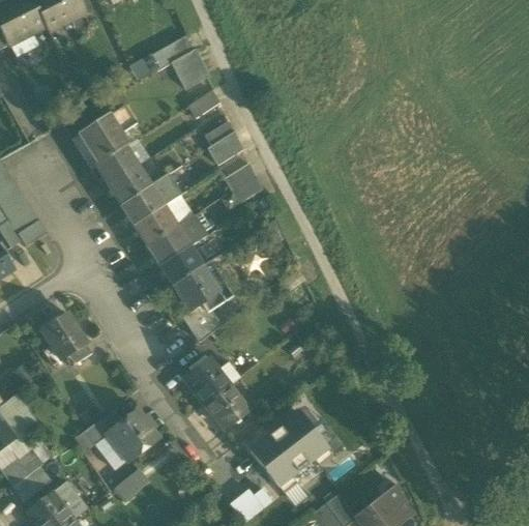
[(33,31),(47,25),(33,0),(9,0),(0,5),(0,28),(8,44),(33,31)]
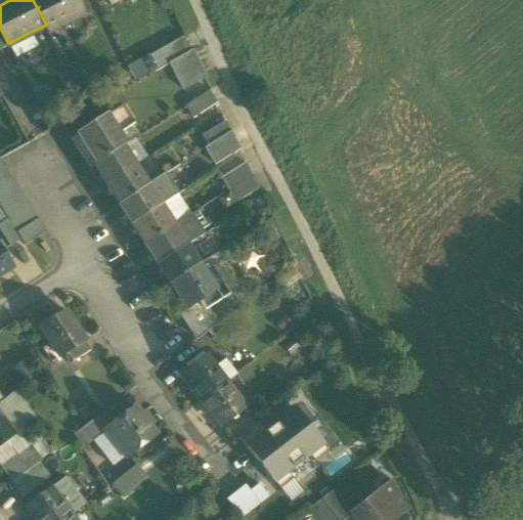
[(33,0),(46,25),(48,28),(83,10),(78,0),(33,0)]
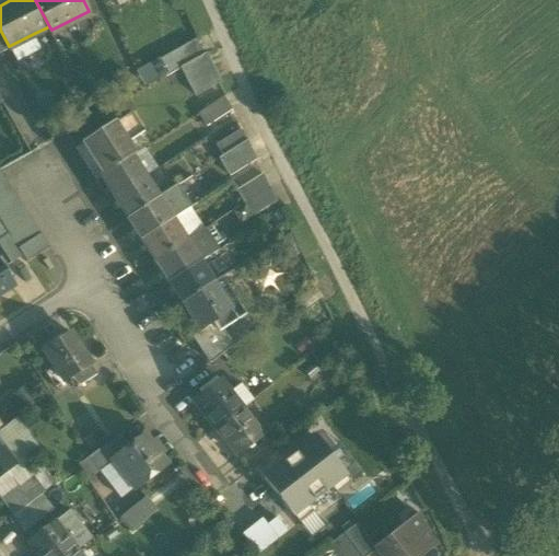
[(0,50),(9,46),(0,30),(0,50)]
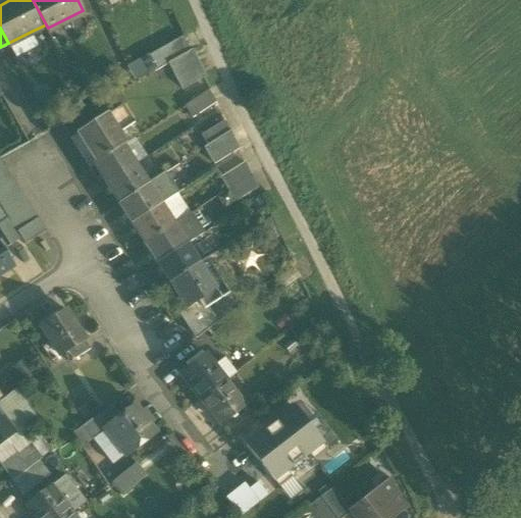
[(33,31),(8,43),(15,56),(39,44),(33,31)]
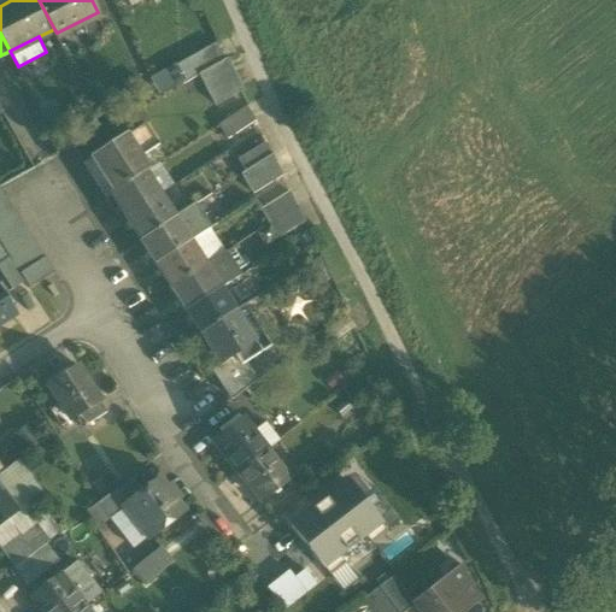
[(187,80),(200,71),(226,57),(227,57),(217,39),(177,60),(187,80)]
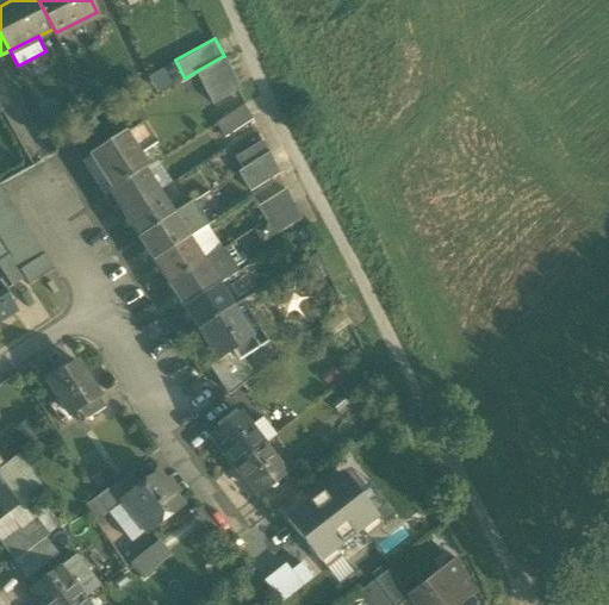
[(238,85),(223,56),(198,70),(213,99),(238,85)]
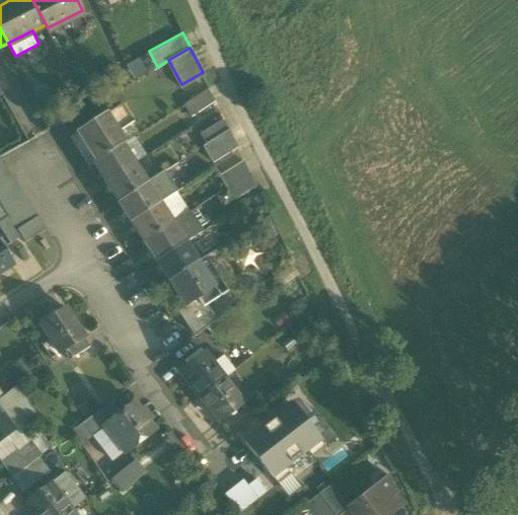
[(135,79),(157,67),(149,51),(127,63),(135,79)]
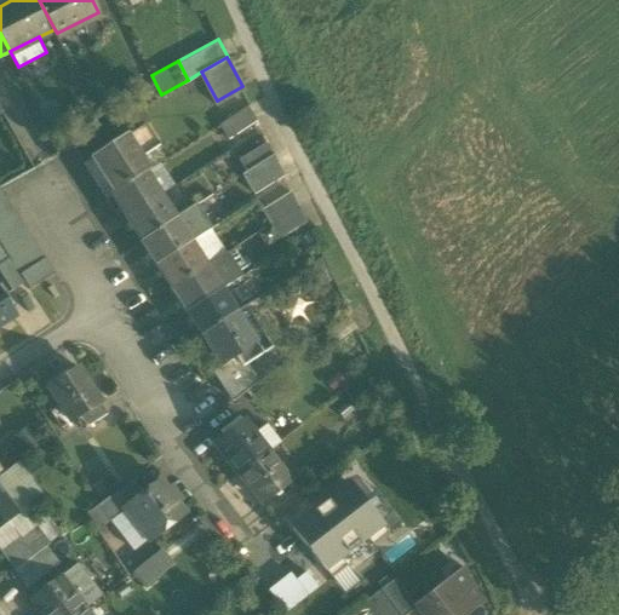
[(62,103),(40,107),(45,132),(68,127),(62,103)]
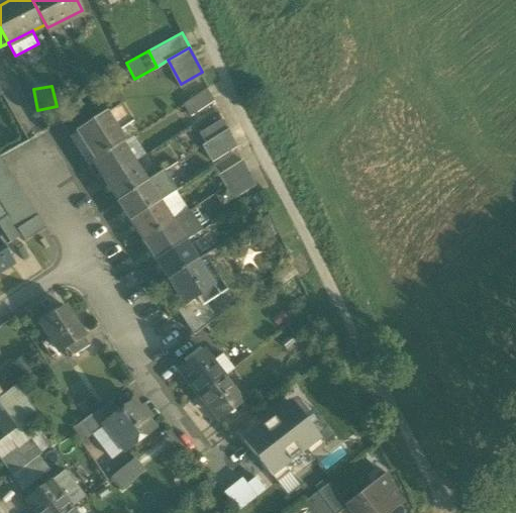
[(184,102),(192,114),(215,99),(207,87),(184,102)]
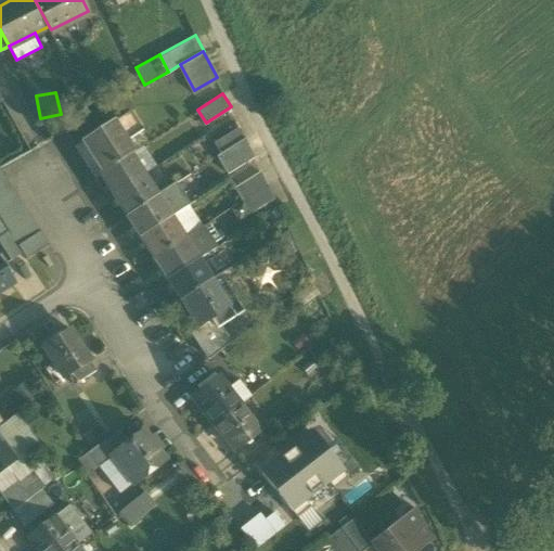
[(95,175),(101,171),(130,152),(133,150),(127,139),(144,128),(131,109),(77,144),(95,175)]
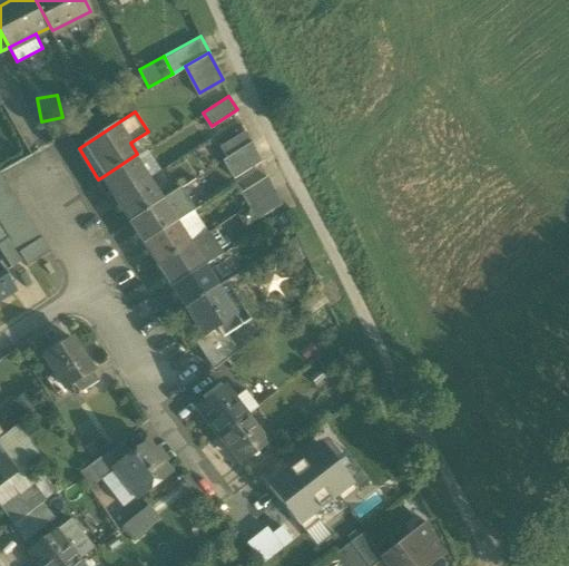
[(221,144),(228,156),(253,140),(245,128),(221,144)]
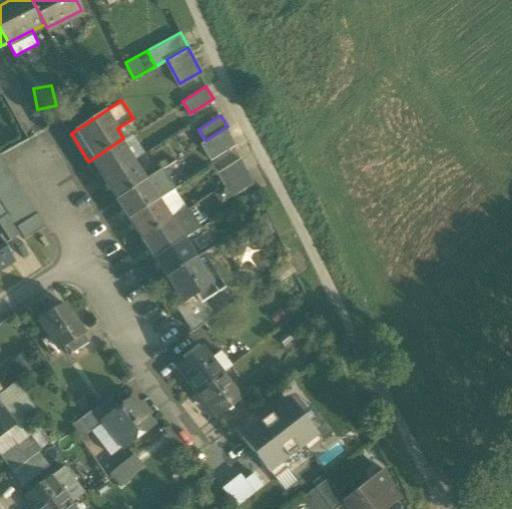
[(235,143),(227,126),(205,140),(202,142),(211,158),(235,143)]
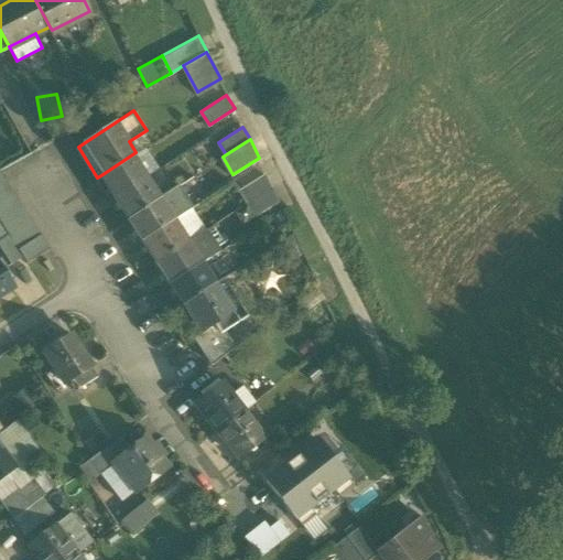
[(147,146),(136,152),(132,154),(147,175),(160,168),(147,146)]
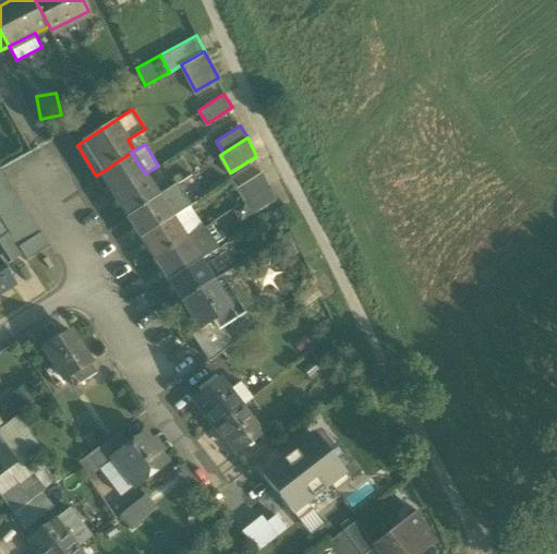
[(145,173),(131,153),(101,172),(114,193),(145,173)]
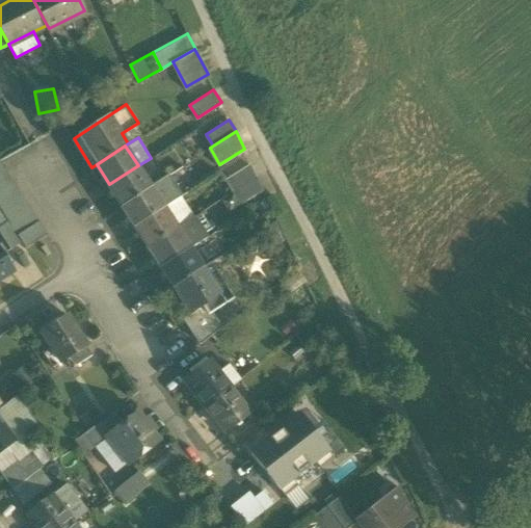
[(226,179),(233,191),(257,176),(250,162),(226,179)]
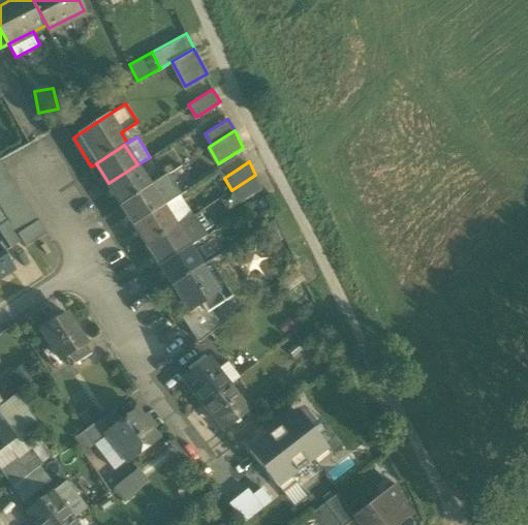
[(150,185),(137,164),(109,183),(121,204),(150,185)]
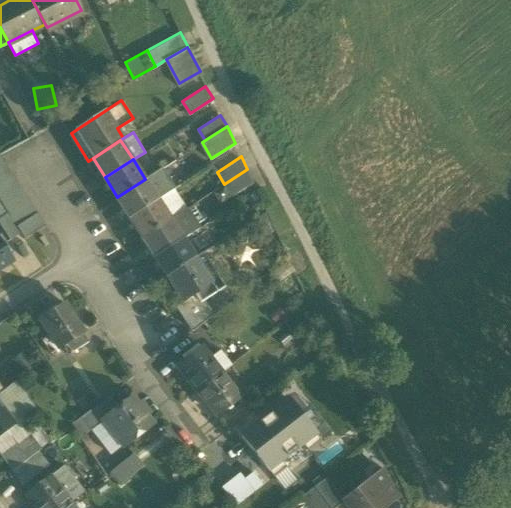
[(0,185),(14,177),(7,165),(0,169),(0,185)]
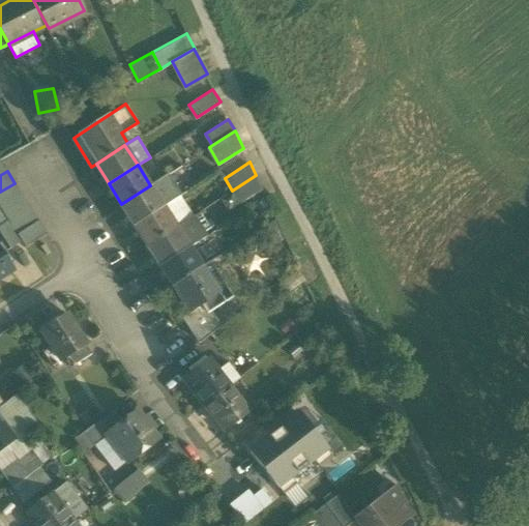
[(168,174),(150,185),(164,205),(181,194),(168,174)]
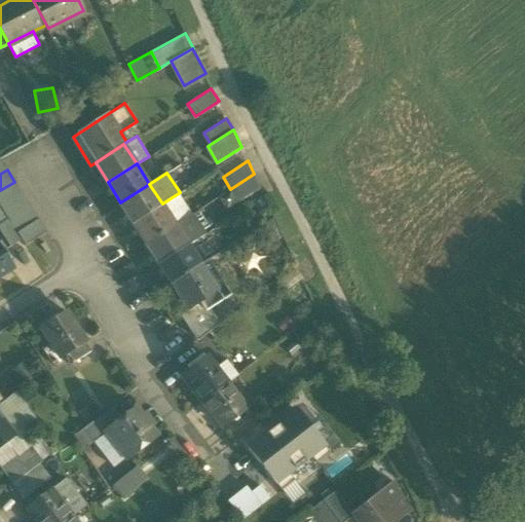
[(261,187),(254,174),(230,189),(237,200),(261,187)]
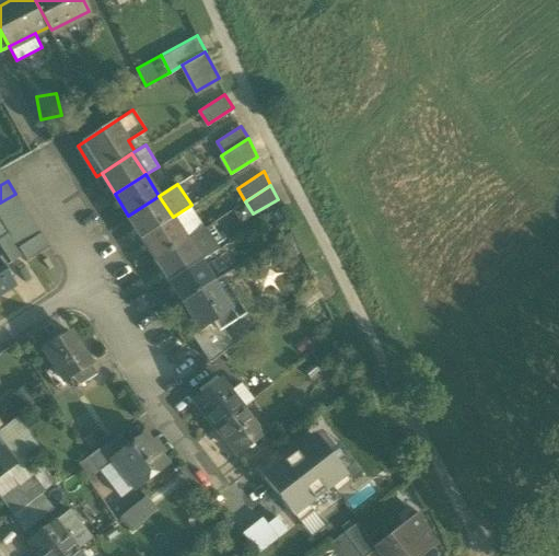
[(24,206),(15,194),(0,203),(0,217),(2,220),(24,206)]
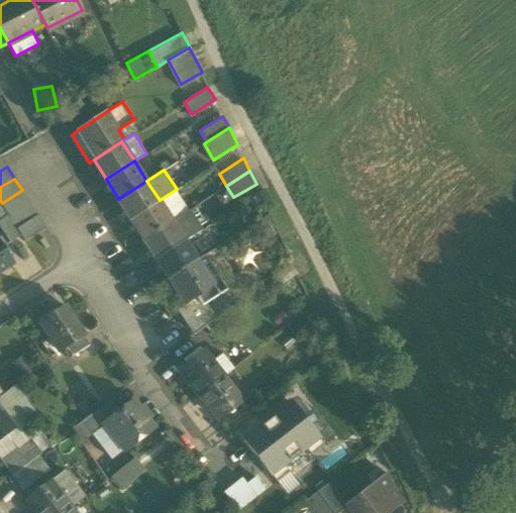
[(131,218),(160,200),(146,181),(118,199),(131,218)]
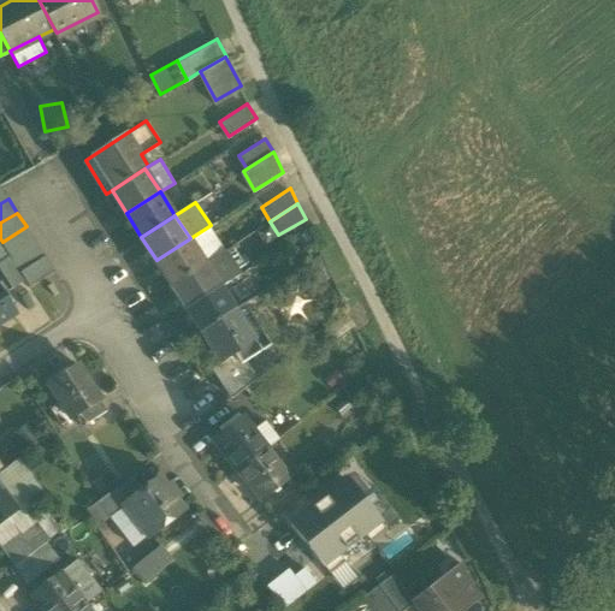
[(278,235),(270,221),(256,229),(265,243),(278,235)]
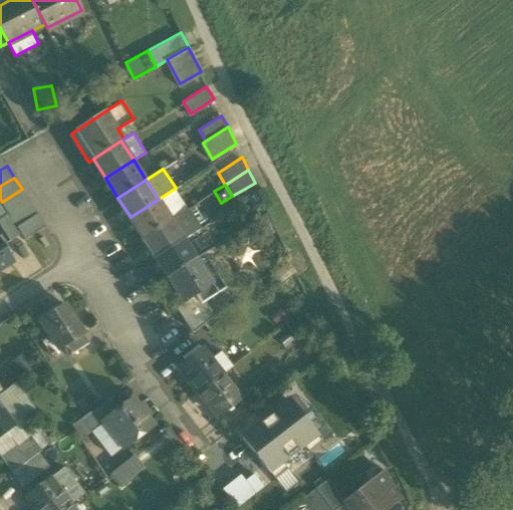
[(189,208),(176,188),(159,199),(171,219),(189,208)]
